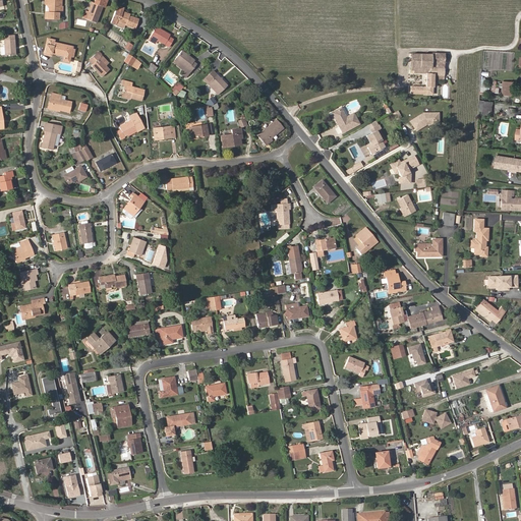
[(61,13),(61,0),(44,0),(45,5),(49,5),(49,12),(48,12),(47,18),(58,19),(59,13),(61,13)]
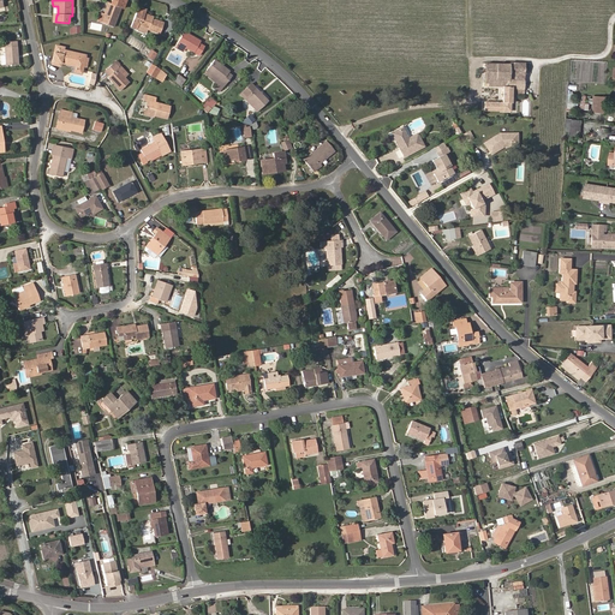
[(114,27),(121,7),(123,9),(126,0),(112,0),(111,4),(108,3),(105,15),(101,22),(114,27)]
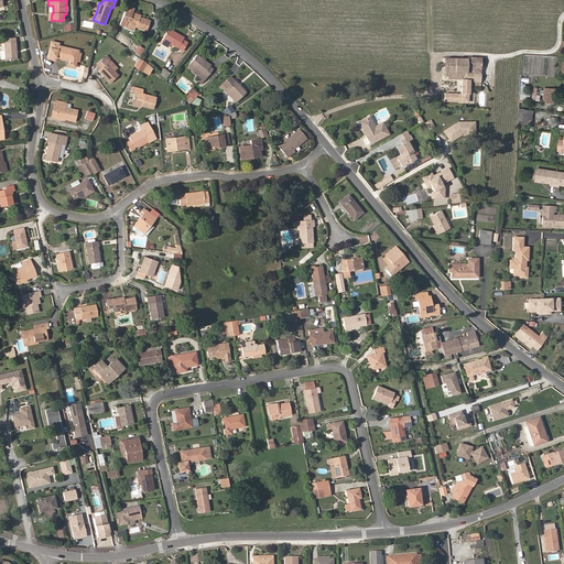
[(145,31),(150,21),(140,18),(141,15),(132,12),(134,9),(127,6),(120,24),(126,26),(127,29),(132,31),(133,30),(136,26),(145,31)]
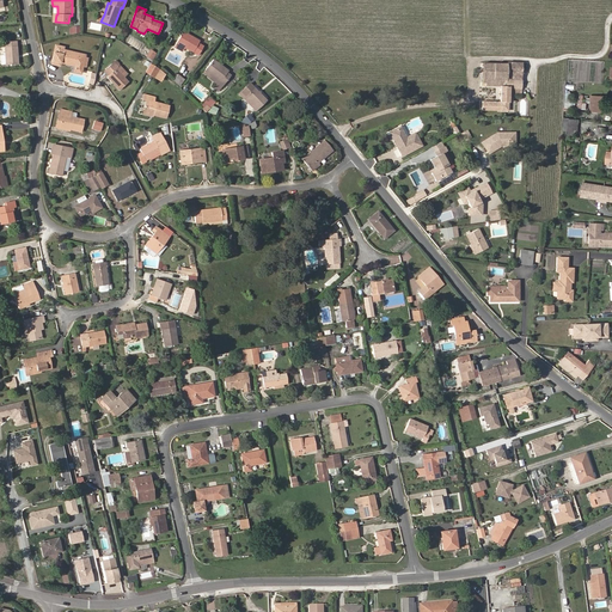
[(203,46),(199,43),(200,41),(183,31),(175,47),(183,51),(184,48),(197,55),(203,46)]
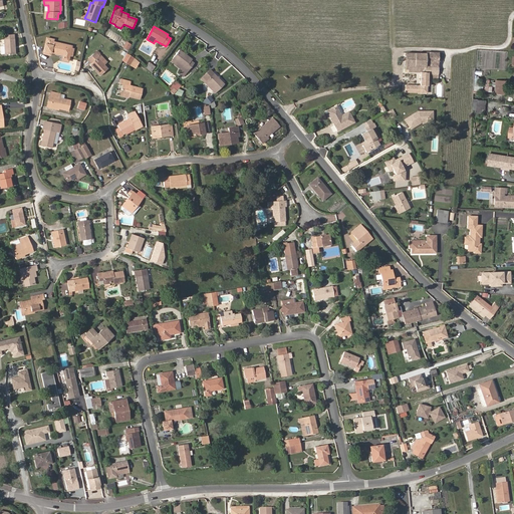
[(15,53),(13,34),(4,35),(5,54),(15,53)]
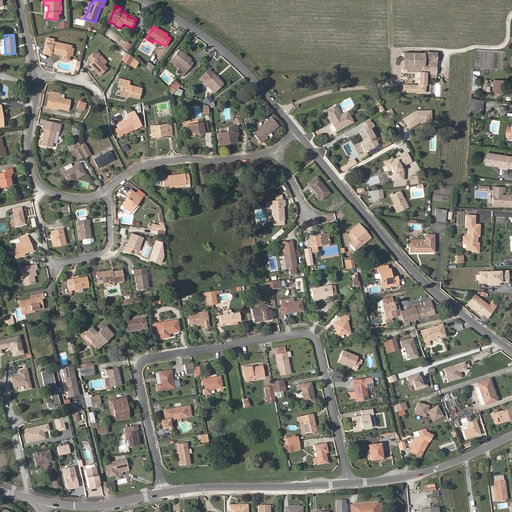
[(71,48),(71,46),(52,42),(53,39),(46,38),(43,53),(50,55),(50,52),(63,55),(62,60),(68,61),(69,56),(71,48)]
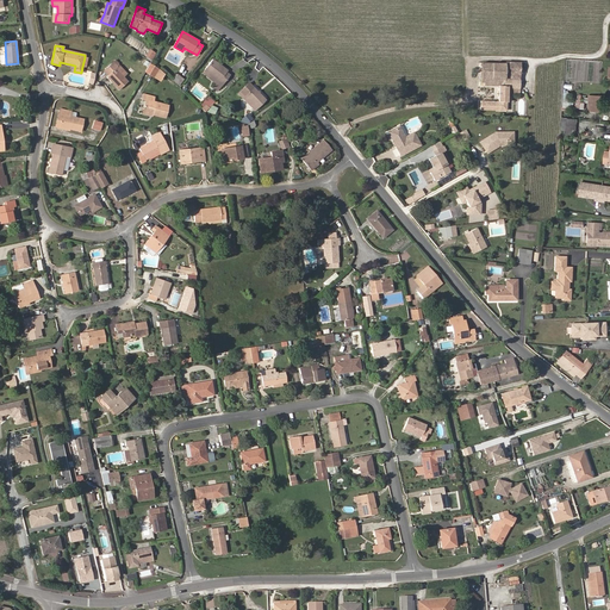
[(151,60),(156,54),(150,50),(147,56),(151,60)]
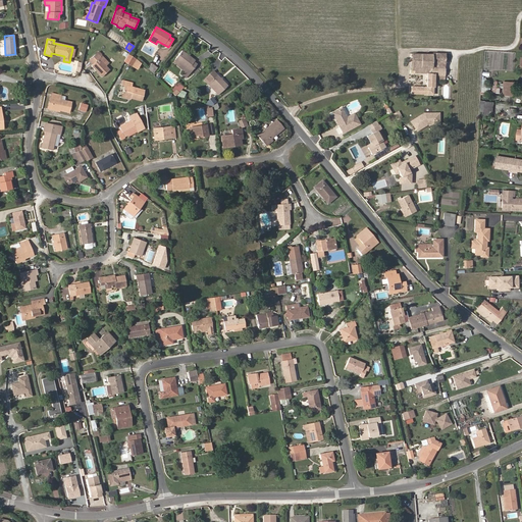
[(187,77),(197,64),(194,62),(195,60),(181,51),(175,59),(187,68),(185,71),(183,74),(187,77)]
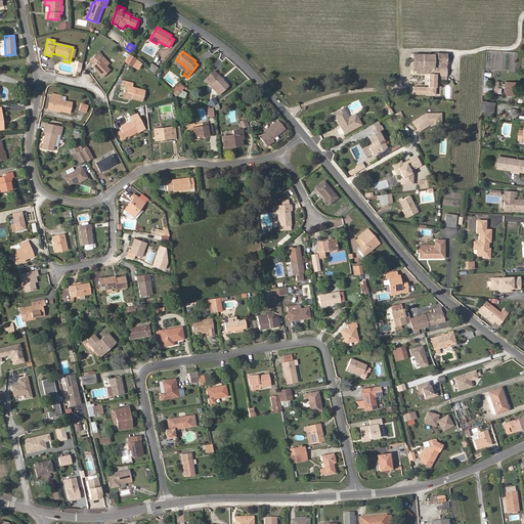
[(110,70),(106,66),(108,62),(101,55),(101,54),(99,52),(89,60),(93,64),(92,66),(102,77),(110,70)]
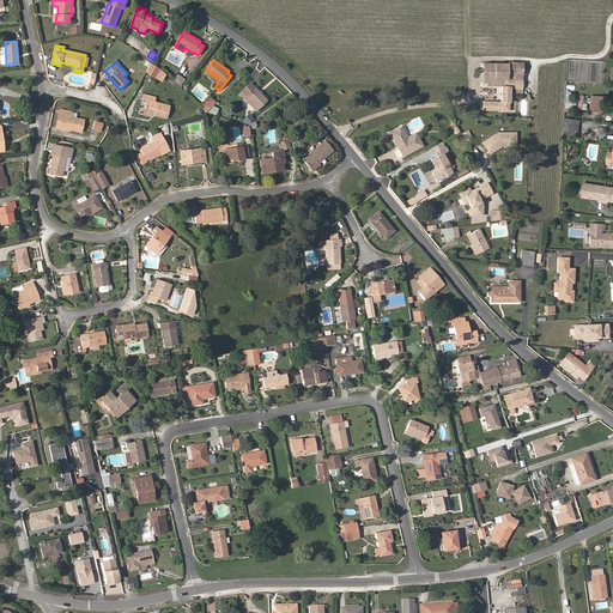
[(485,62),(484,85),(502,86),(502,101),(484,101),(484,110),(509,111),(510,102),(511,102),(511,93),(523,95),(525,62),(509,61),(509,64),(485,62)]
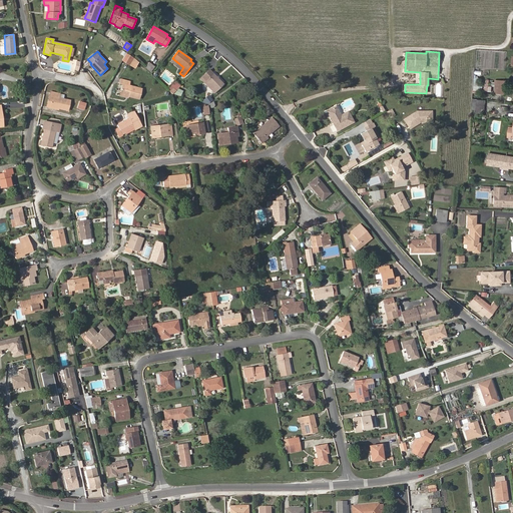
[(129,64),(133,58),(126,53),(122,60),(129,64)]
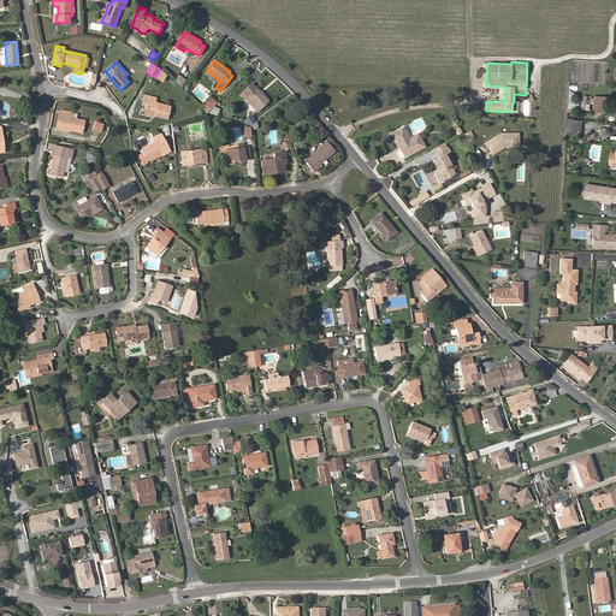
[(220,81),(207,70),(203,73),(218,84),(220,81)]
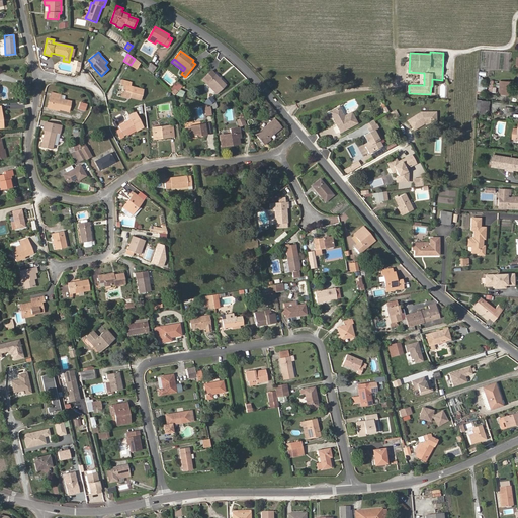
[(152,72),(156,67),(150,63),(147,68),(152,72)]
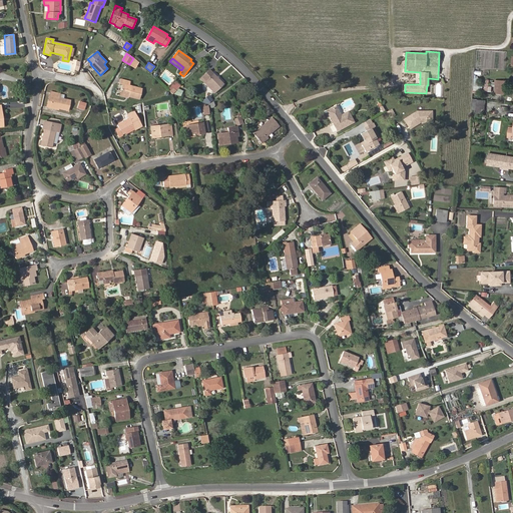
[(223,83),(209,69),(199,78),(214,93),(223,83)]
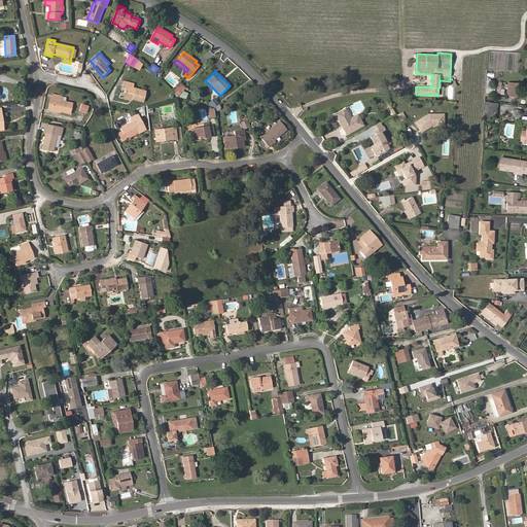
[(142,102),(145,91),(132,88),(133,83),(124,81),(123,85),(127,86),(124,95),(133,97),(133,99),(142,102)]
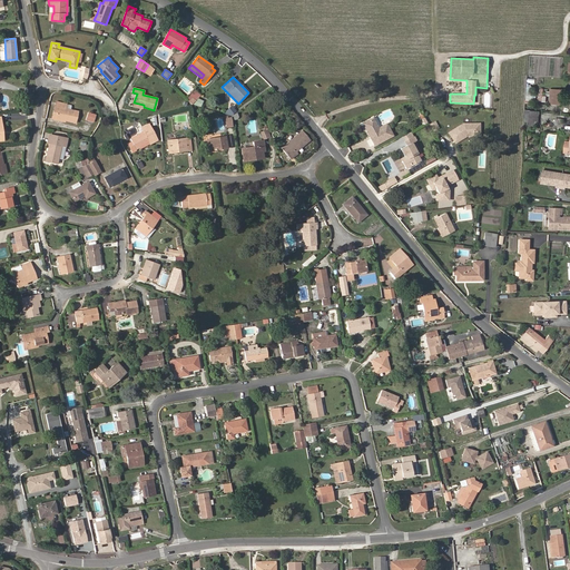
[(561,105),(562,90),(551,89),(550,104),(561,105)]
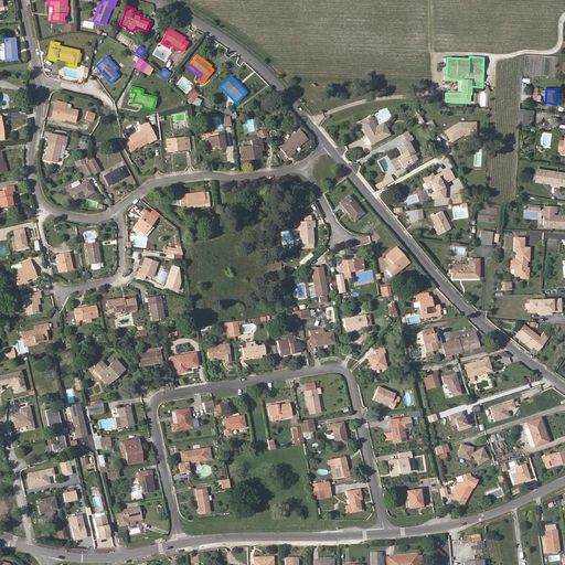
[(531,100),(532,92),(523,92),(522,99),(531,100)]
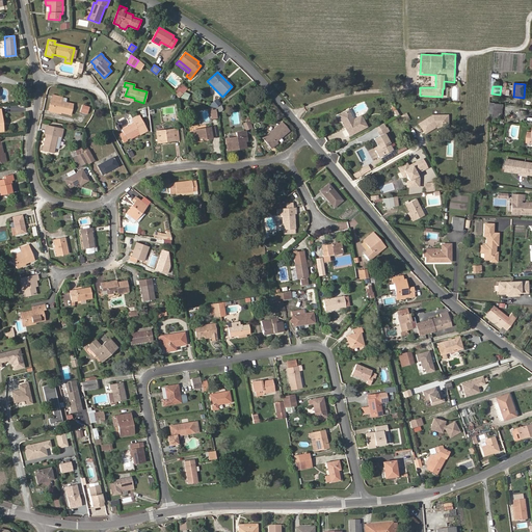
[(71,114),(73,104),(65,102),(67,98),(53,95),(52,100),(55,100),(53,110),(71,114)]
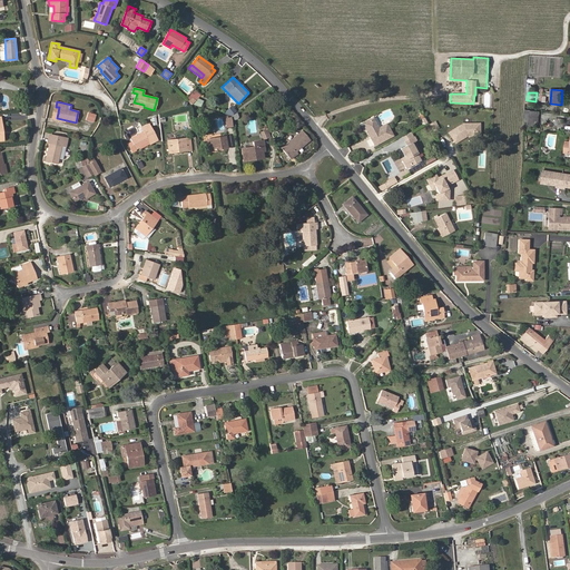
[(539,124),(540,111),(531,110),(530,123),(530,127),(534,127),(534,124),(539,124)]
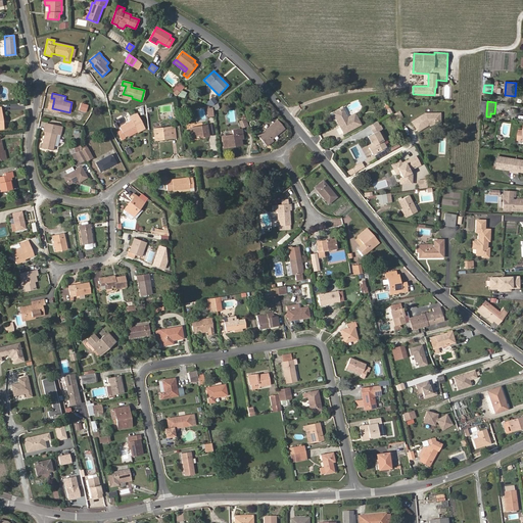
[(86,111),(88,105),(81,103),(79,109),(86,111)]
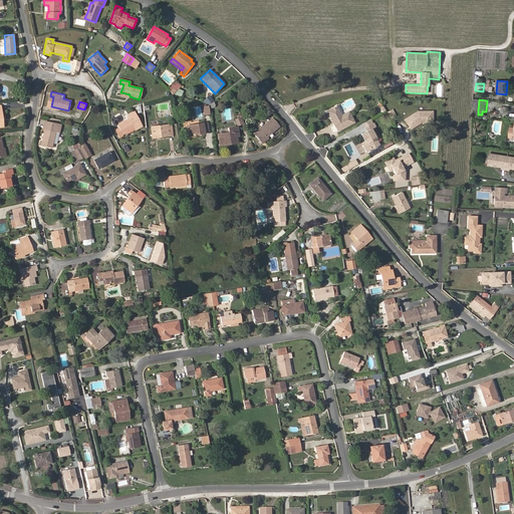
[(354,122),(348,111),(341,115),(336,105),(327,111),(337,132),(354,122)]
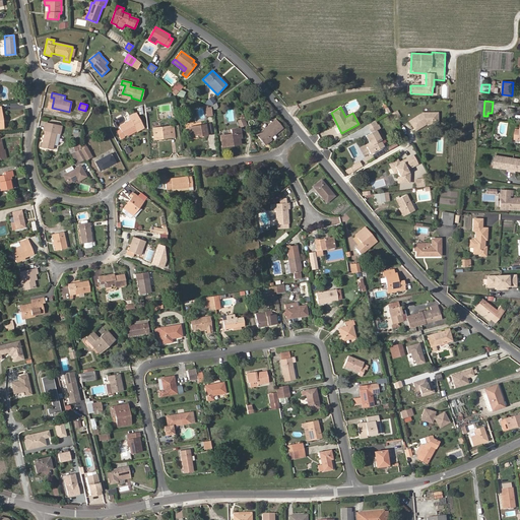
[(415,131),(427,125),(439,124),(439,112),(423,112),(409,120),(415,131)]
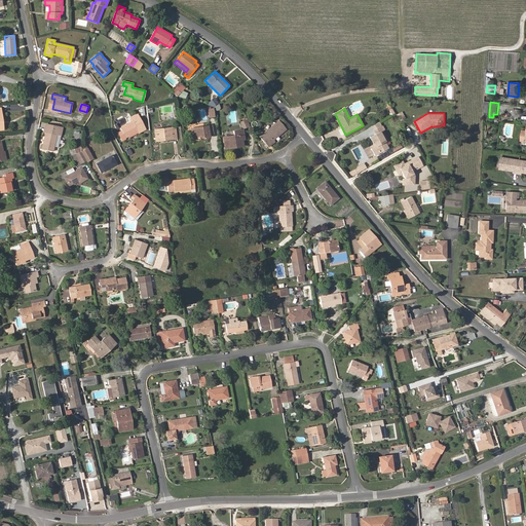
[(138,133),(145,129),(138,114),(130,118),(133,122),(120,127),(122,130),(118,133),(122,141),(125,139),(124,138),(128,136),(138,132),(138,133)]
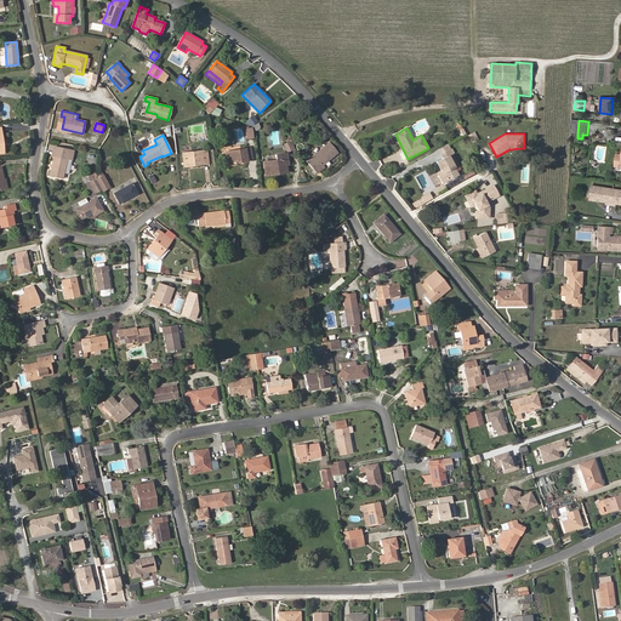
[(323,165),(337,153),(329,142),(307,161),(317,174),(325,167),(323,165)]
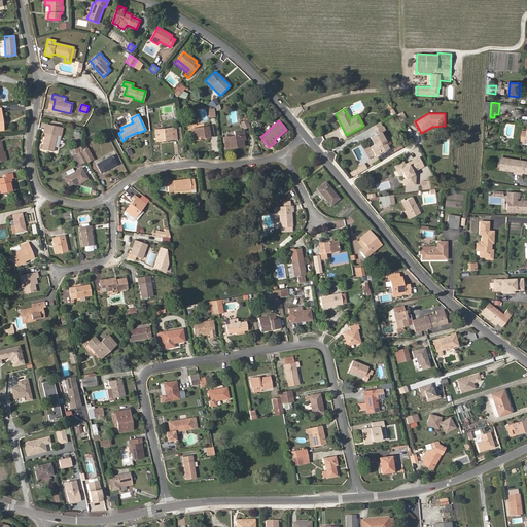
[(371,138),(375,144),(370,146),(376,156),(390,149),(387,143),(388,142),(382,132),(386,130),(384,126),(383,127),(381,123),(373,127),(377,134),(371,138)]
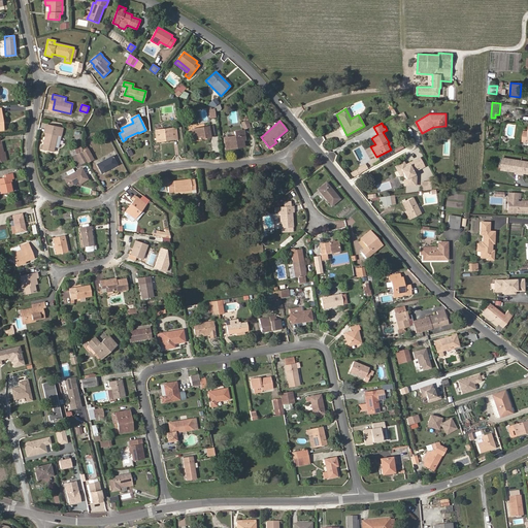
[(54,146),(57,135),(61,135),(63,128),(45,125),(43,133),(45,133),(42,145),(41,145),(40,149),(53,152),(54,146)]
